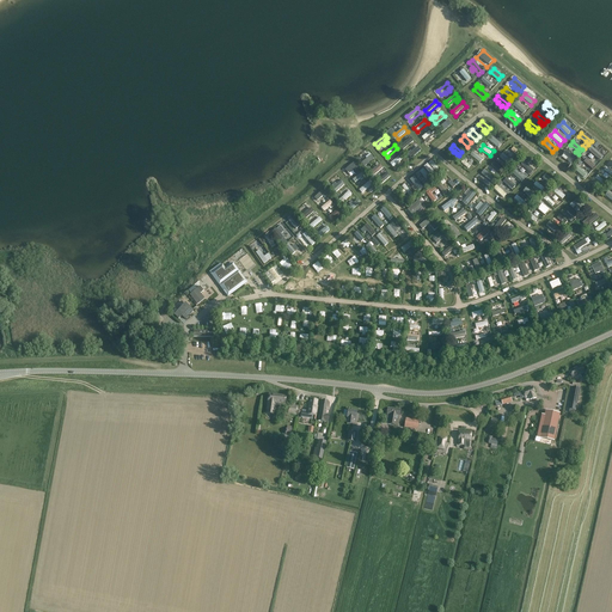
[(520,157),(522,154),(514,146),(512,150),(520,157)]
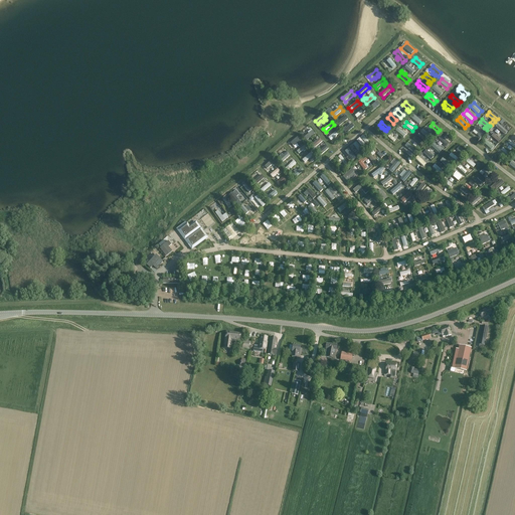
[(346,127),(343,130),(346,134),(354,127),(352,124),(346,128),(346,127)]
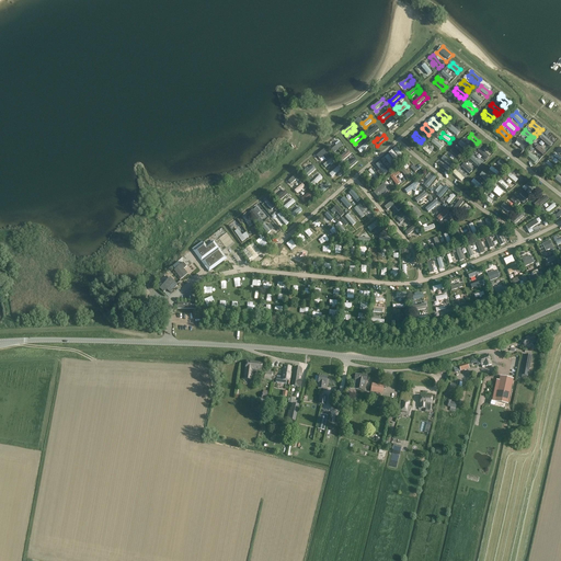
[(550,148),(553,144),(545,135),(540,139),(550,148)]
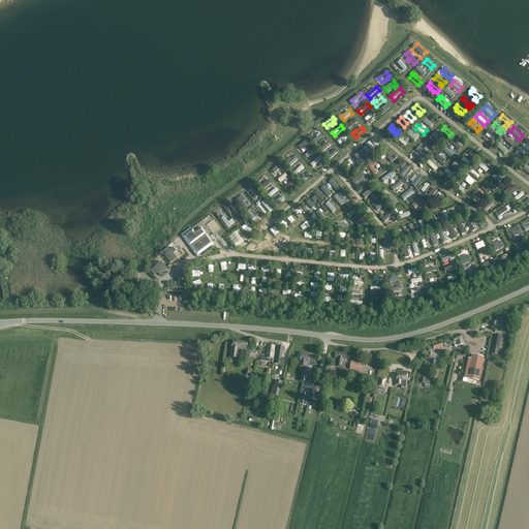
[(414,139),(416,137),(409,130),(407,133),(414,139)]
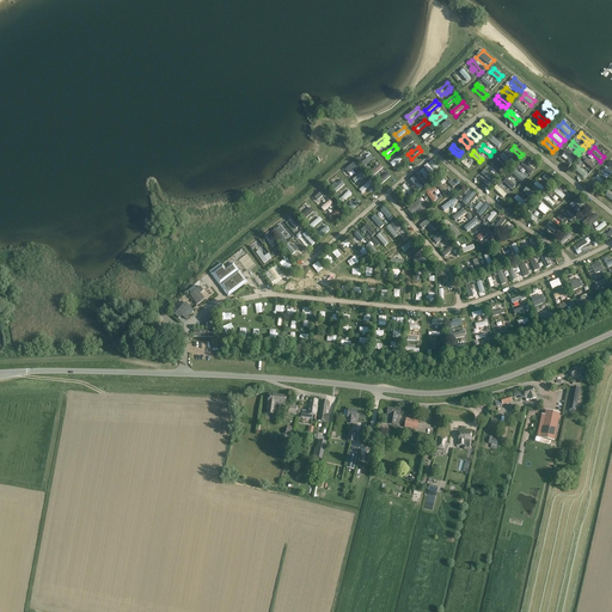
[(565,151),(563,154),(568,158),(565,160),(568,163),(570,164),(575,158),(565,151)]
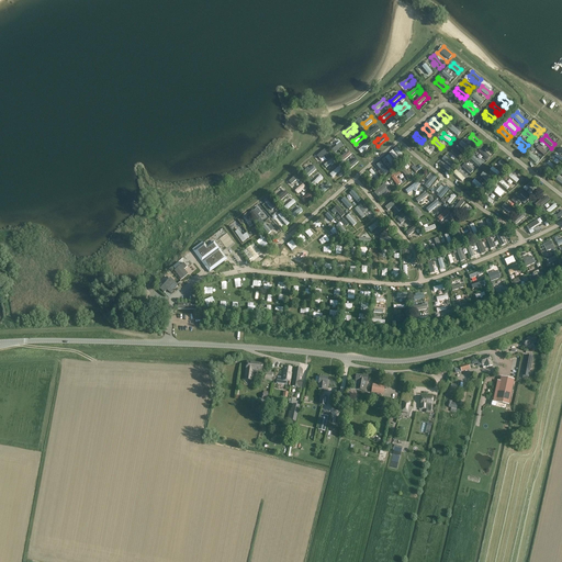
[(335,154),(345,145),(340,141),(330,148),(335,154)]
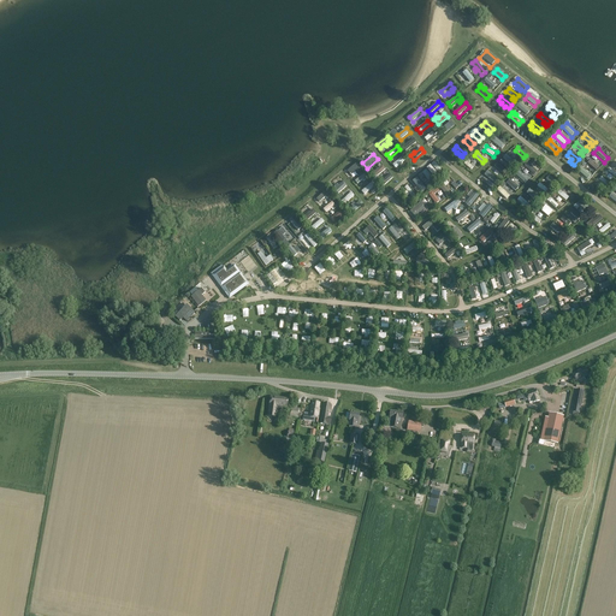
[(511,165),(515,160),(507,154),(503,158),(511,165)]
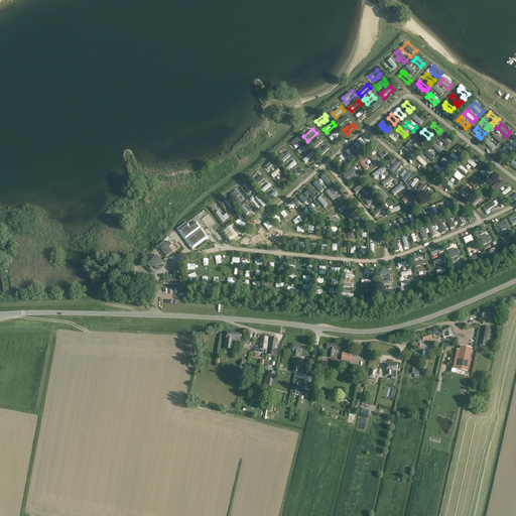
[(329,138),(332,141),(341,133),(338,130),(329,138)]
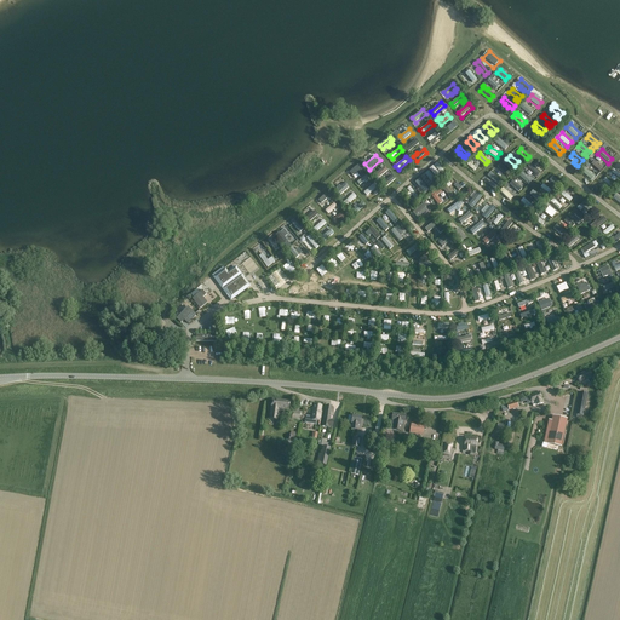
[(600,172),(604,168),(596,160),(591,164),(600,172)]
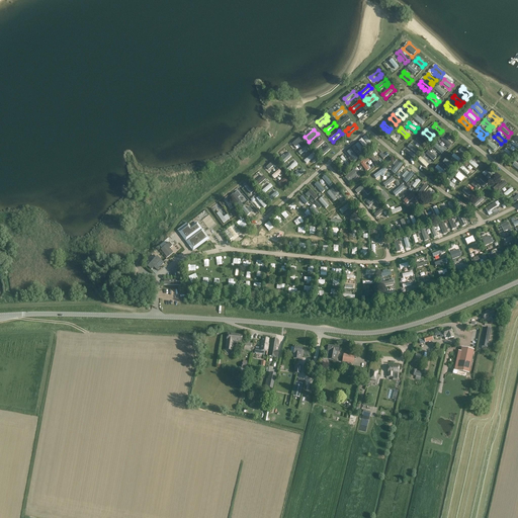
[(367,136),(363,138),(370,148),(373,145),(367,136)]
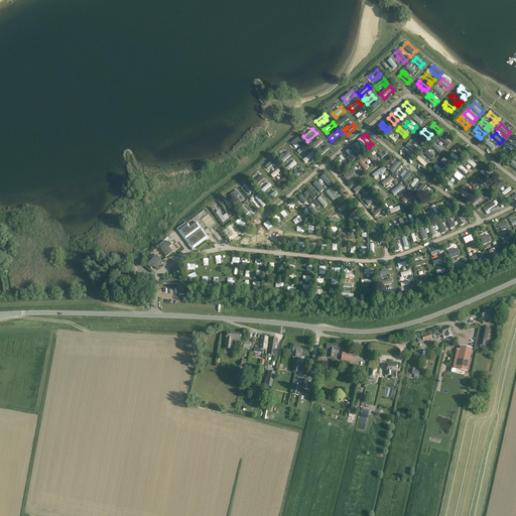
[(415,138),(422,146),(425,143),(418,136),(415,138)]
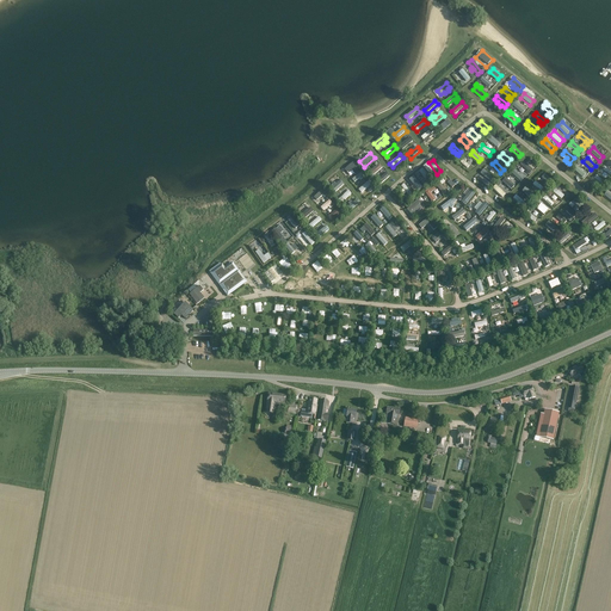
[(353,162),(344,170),(347,173),(353,168),(355,170),(357,167),(356,166),(353,162)]
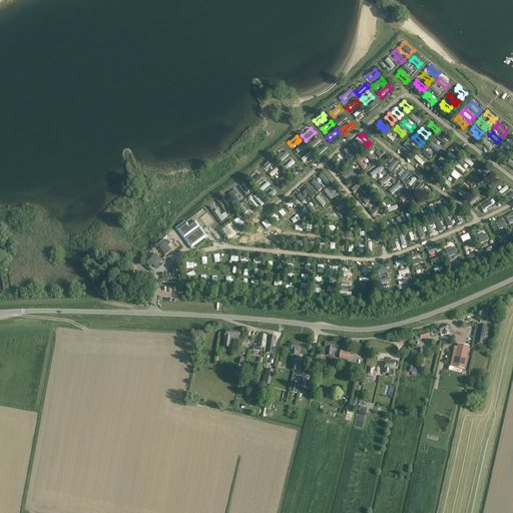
[(314,147),(323,140),(320,136),(311,143),(314,147)]
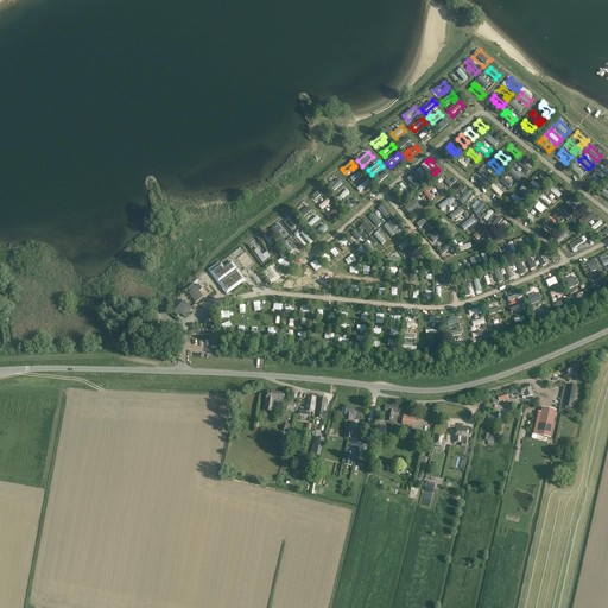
[(526,172),(530,169),(521,162),(518,165),(526,172)]
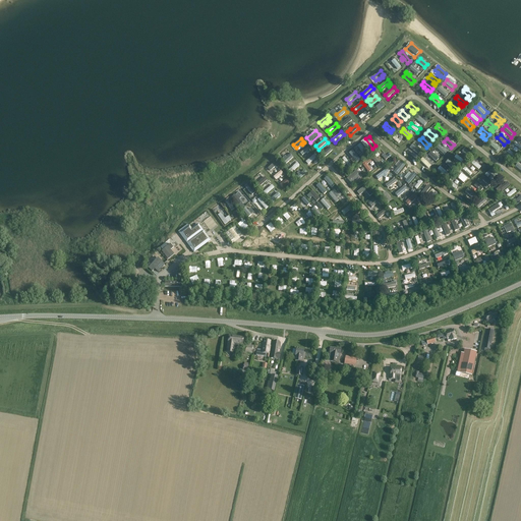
[(495,142),(491,147),(498,152),(501,149),(495,142)]
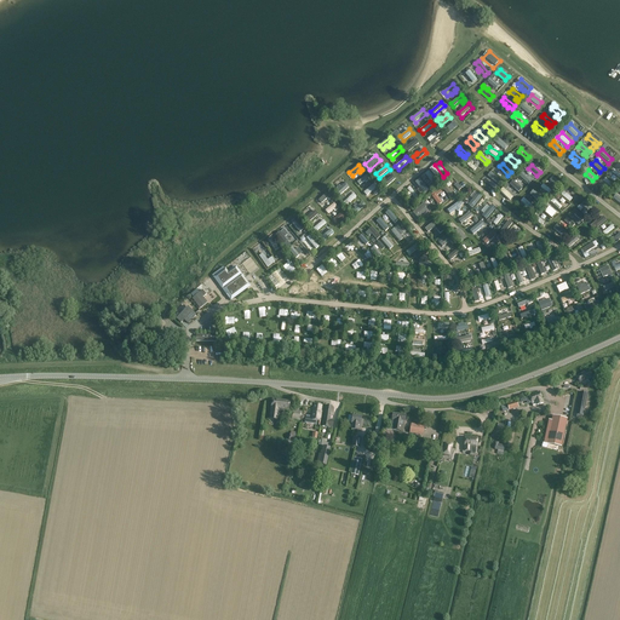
[(429,172),(426,174),(430,179),(428,181),(430,183),(432,182),(434,184),(437,182),(429,172)]
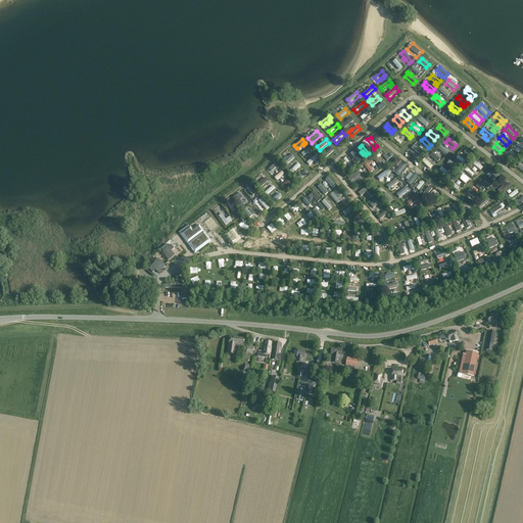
[(414,145),(412,148),(420,156),(423,152),(414,145)]
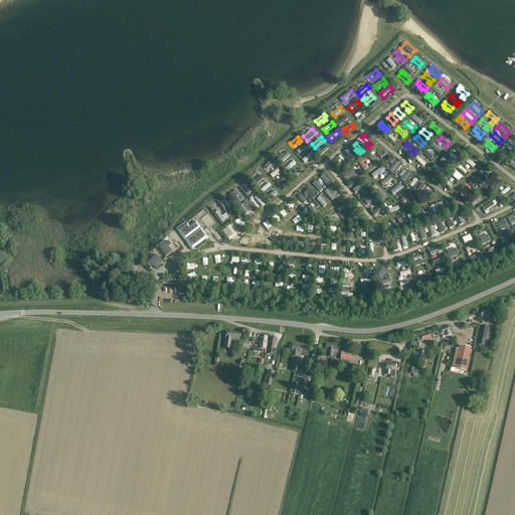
[(436,144),(433,147),(438,152),(441,149),(436,144)]
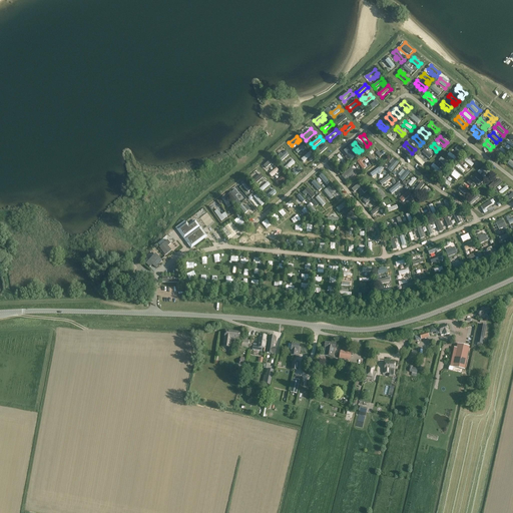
[(304,144),(296,151),(298,153),(302,150),(303,151),(305,149),(304,148),(305,147),(304,144)]
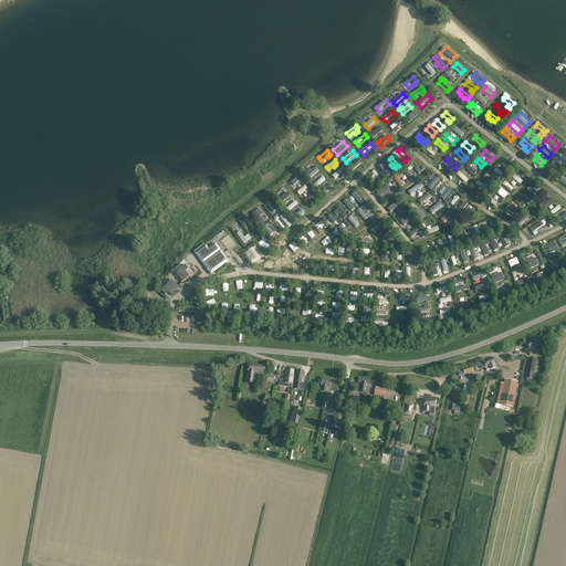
[(505,161),(502,165),(507,169),(506,170),(510,173),(513,168),(505,161)]
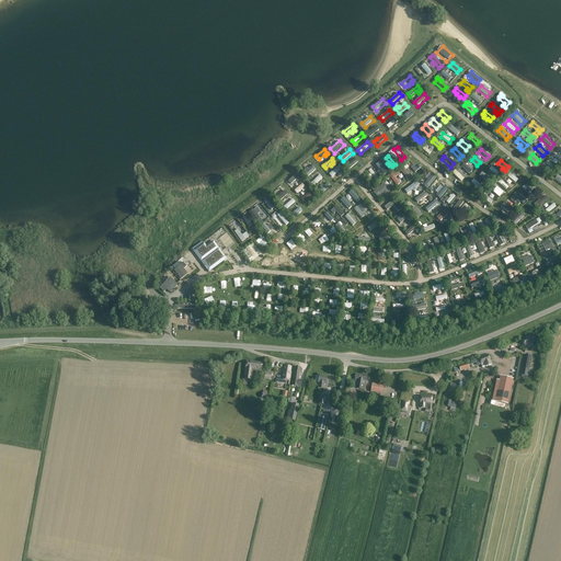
[(549,160),(546,163),(553,170),(557,168),(549,160)]
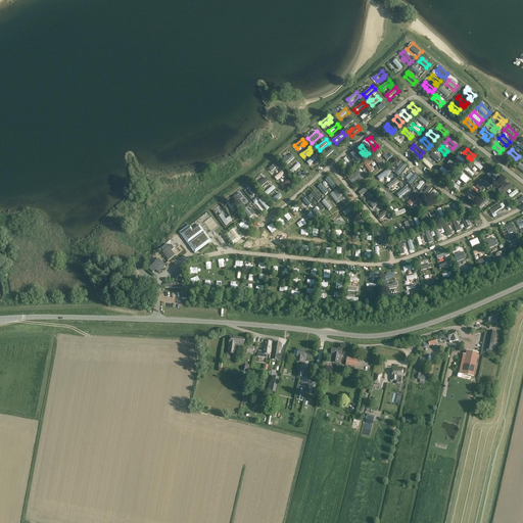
[(357,159),(359,162),(362,160),(355,153),(350,157),(353,161),(357,159)]
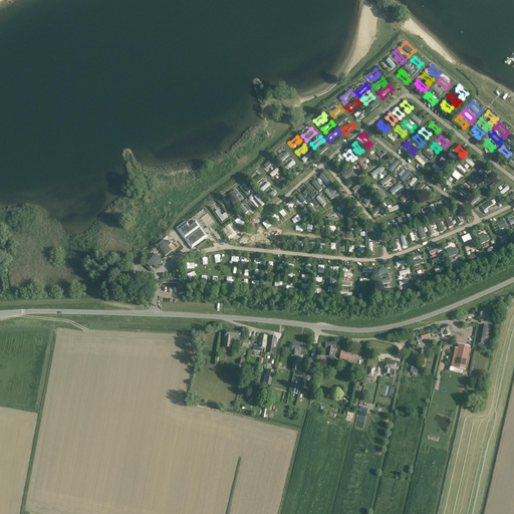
[(280,158),(278,160),(281,163),(289,155),(286,152),(283,156),(281,154),(278,157),(280,158)]
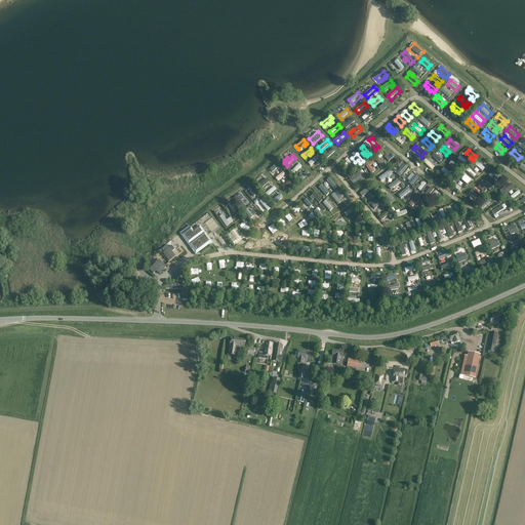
[(312,165),(320,158),(318,155),(309,162),(312,165)]
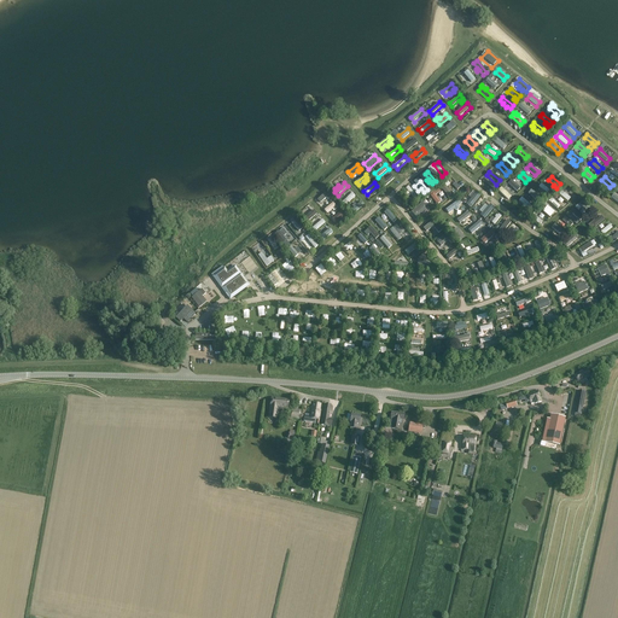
[(406,188),(414,199),(418,197),(409,186),(406,188)]
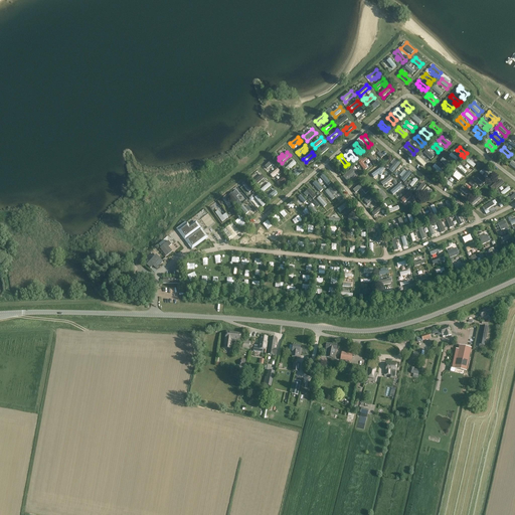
[(369,158),(373,164),(377,161),(373,155),(369,158)]
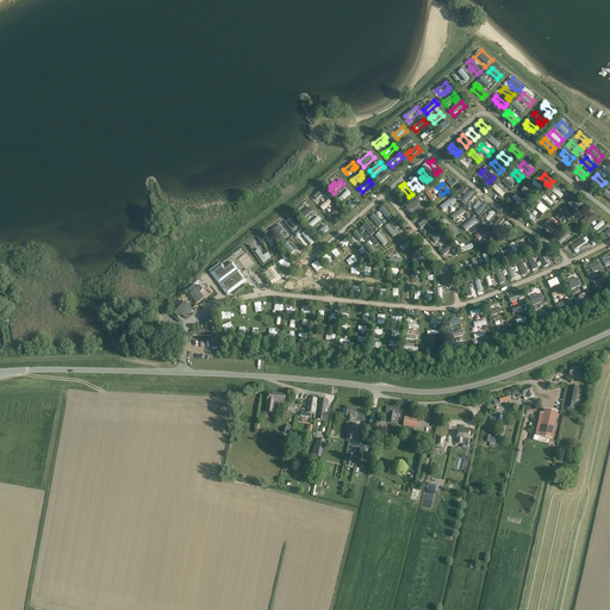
[(526,194),(530,198),(534,194),(524,186),(520,192),(524,195),(526,194)]
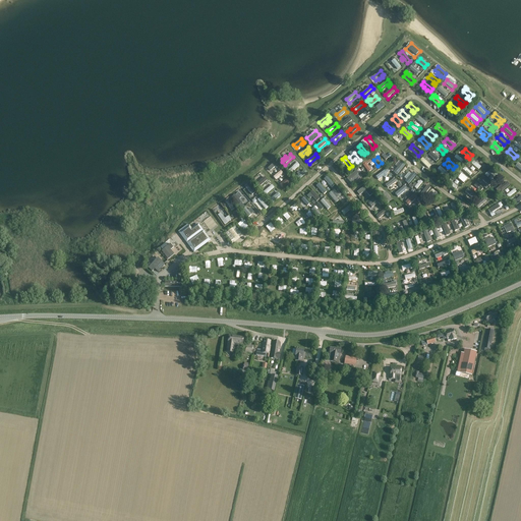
[(475,160),(471,164),(479,170),(481,167),(476,163),(477,162),(475,160)]
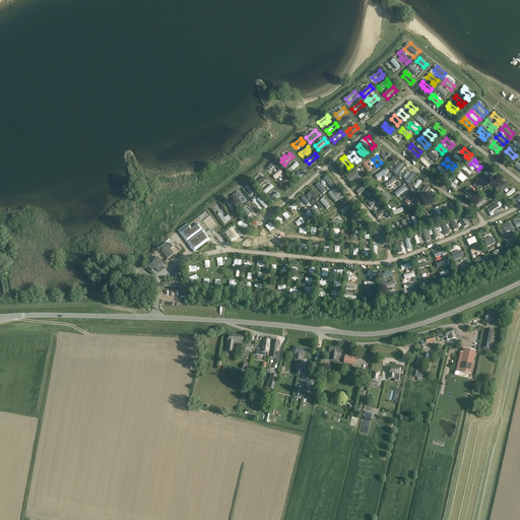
[(275,160),(267,168),(269,171),(274,167),(276,168),(278,166),(277,164),(275,160)]
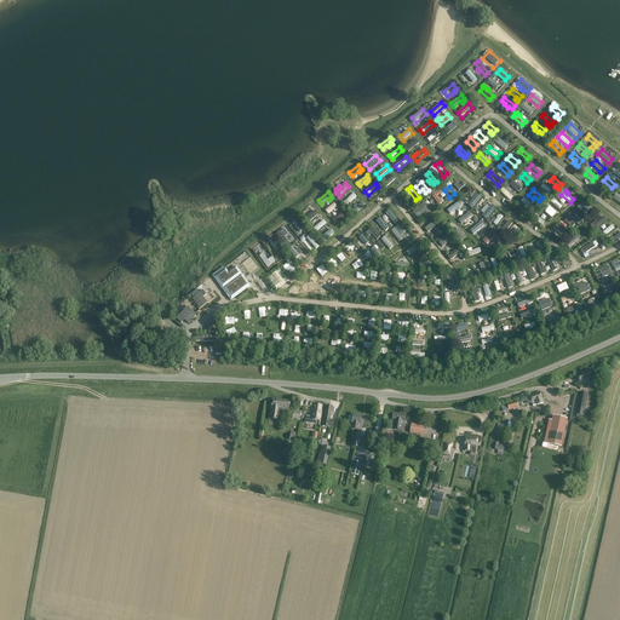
[(348,205),(357,196),(355,193),(345,202),(348,205)]
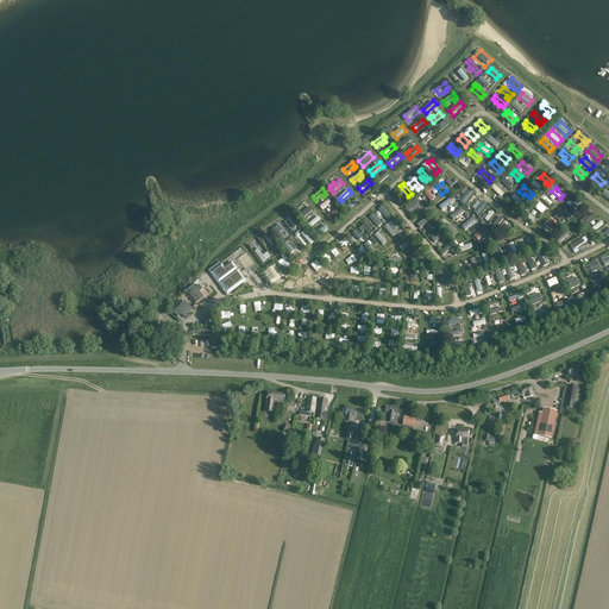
[(428,189),(424,192),(431,201),(434,199),(428,189)]
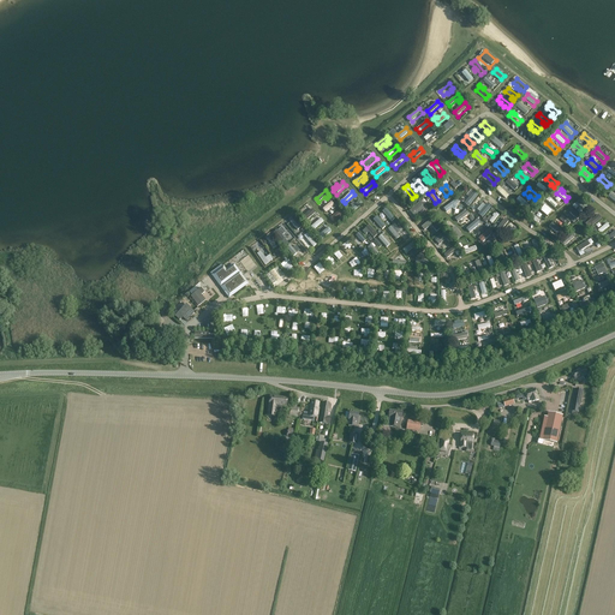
[(475,191),(465,203),(470,207),(479,195),(475,191)]
